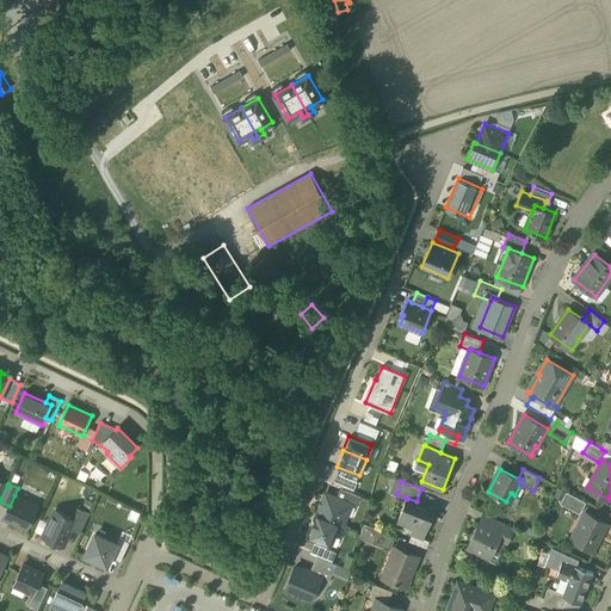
[(586,503),(567,492),(561,504),(580,514),(586,503)]
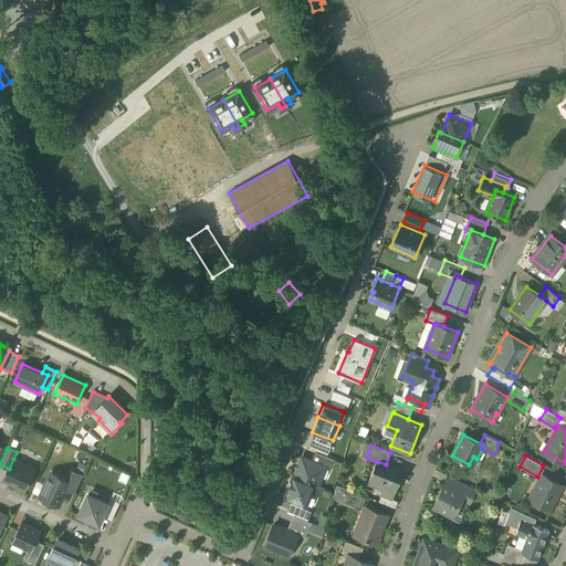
[(477,459),(473,457),(469,464),(469,465),(478,471),(482,461),(477,459)]
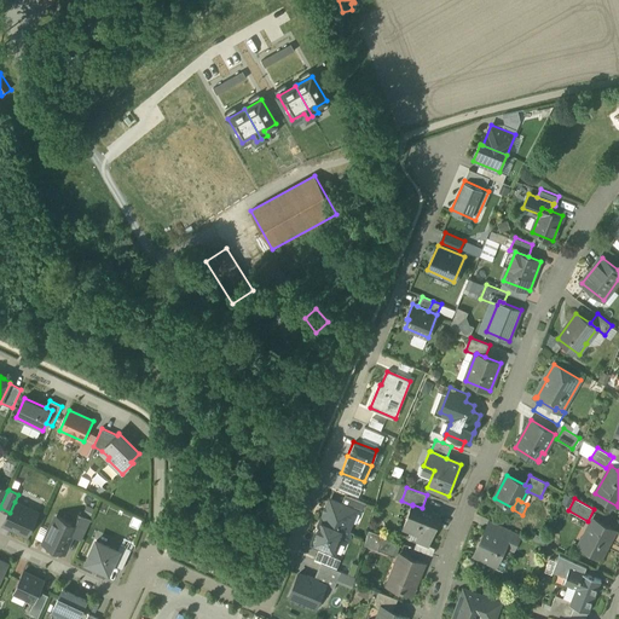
[(347,532),(357,512),(330,501),(322,521),(343,531),(347,532)]
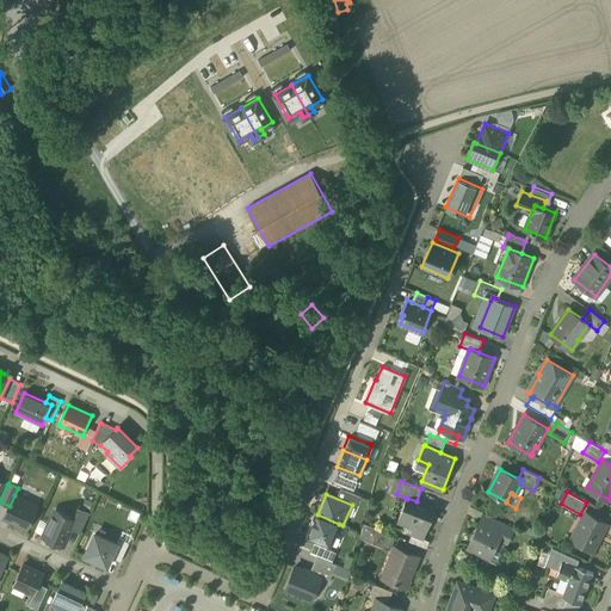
[(14,495),(10,506),(4,518),(28,529),(37,506),(14,495)]
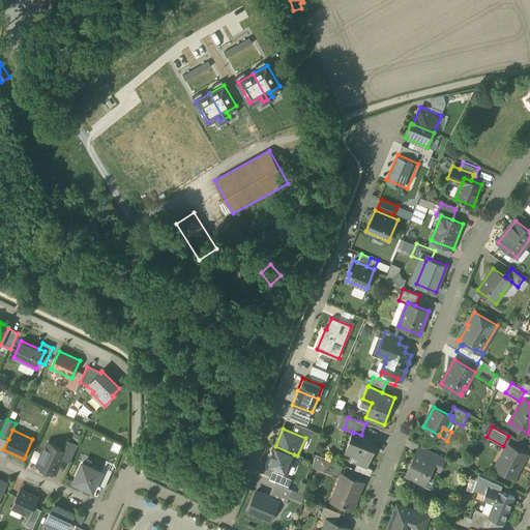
[(361,435),(353,432),(353,433),(346,451),(359,457),(357,463),(366,467),(377,442),(361,435)]
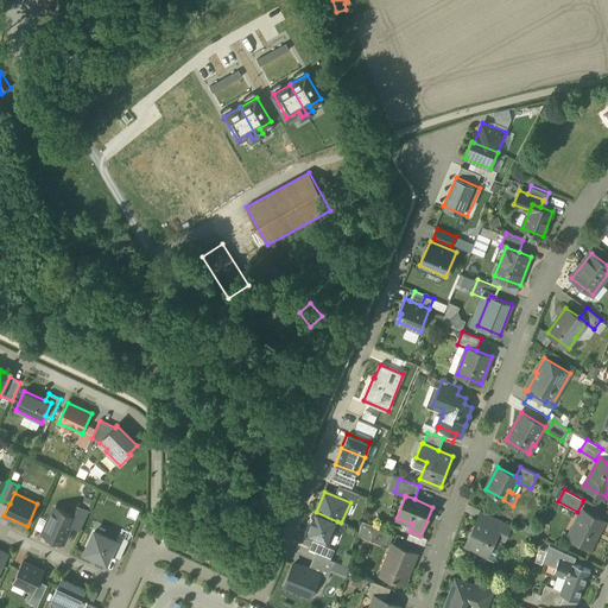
[(89,511),(77,505),(73,515),(75,517),(71,525),(81,530),(89,511)]
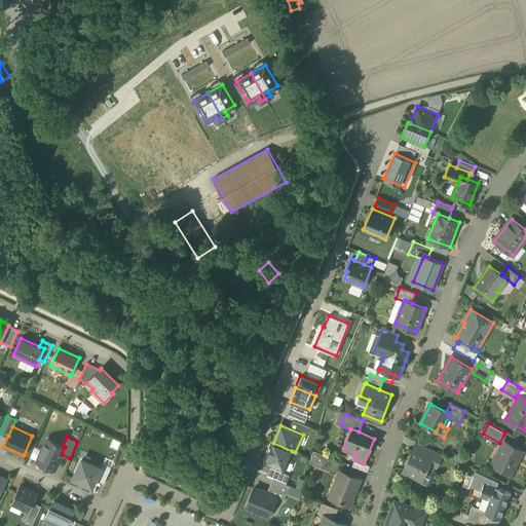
[(63,446),(48,439),(38,461),(54,470),(62,454),(65,447),(63,446)]
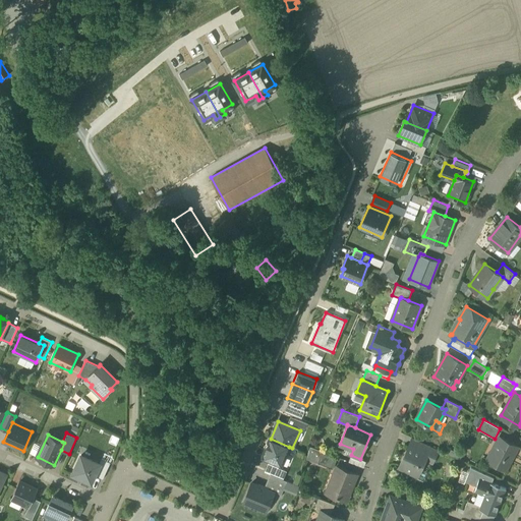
[(518,446),(500,437),(487,459),(506,469),(518,446)]
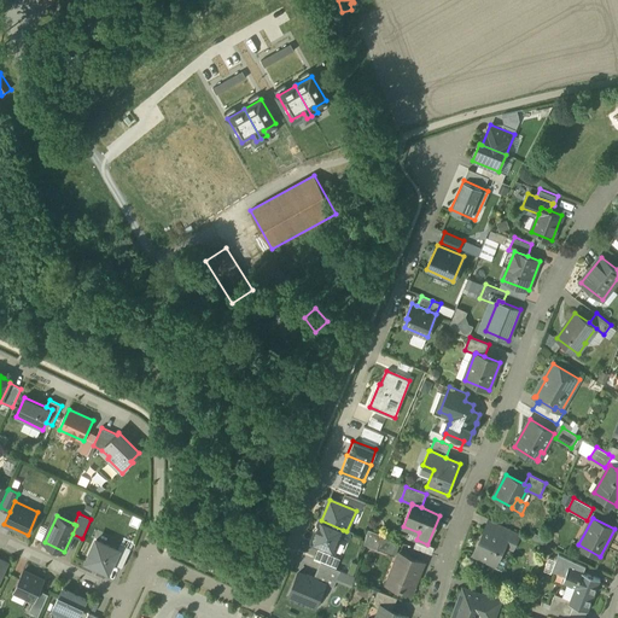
[(520,534),(489,519),(484,530),(507,540),(505,544),(513,548),(520,534)]
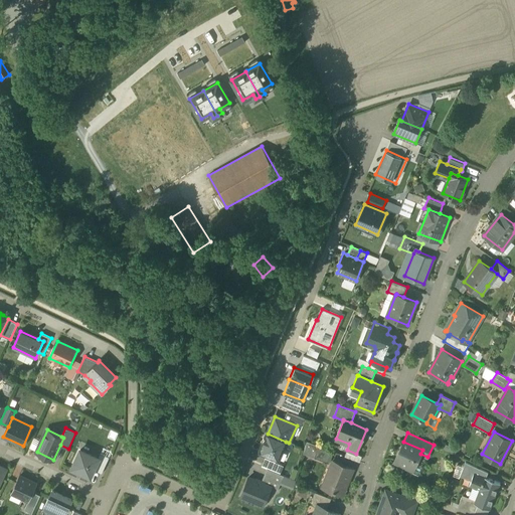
[(268,434),(260,453),(278,461),(286,442),(268,434)]
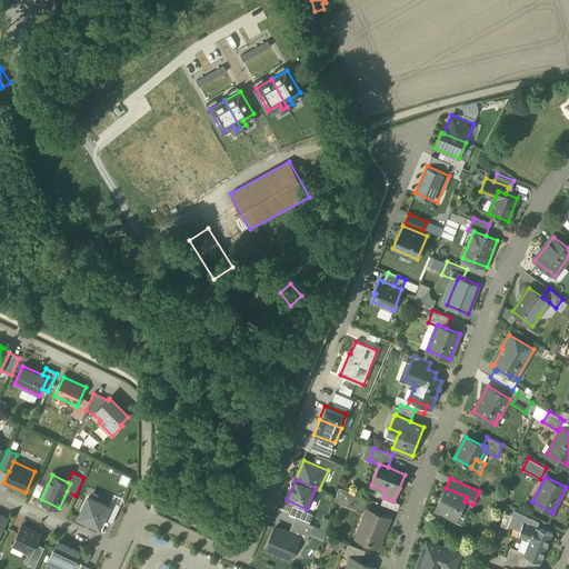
[(467,497),(446,488),(437,509),(457,518),(465,501),(467,497)]
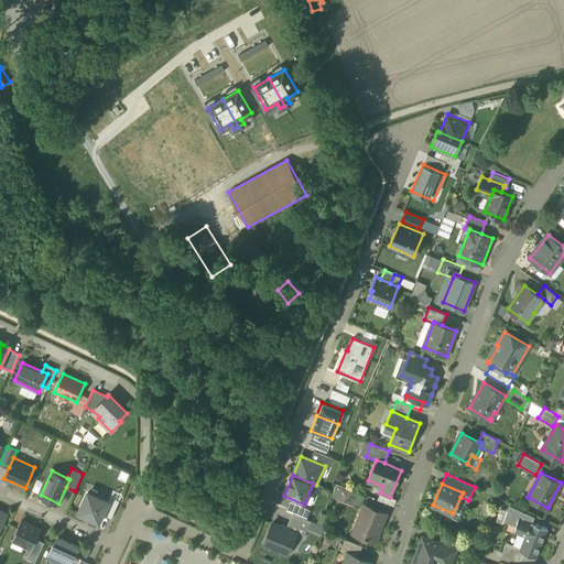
[(366,495),(349,488),(344,501),(360,507),(366,495)]
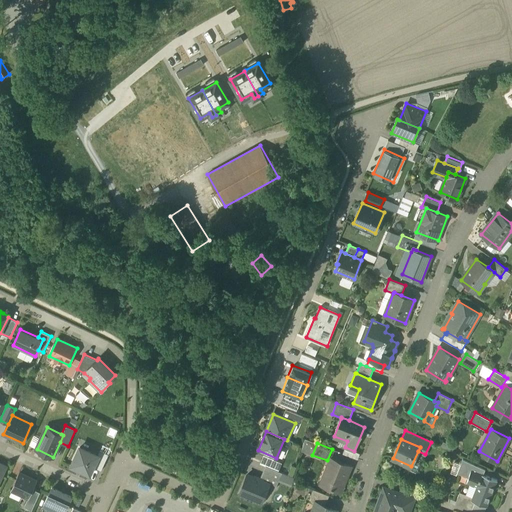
[(98,455),(80,447),(72,465),(90,474),(93,467),(98,456),(98,455)]
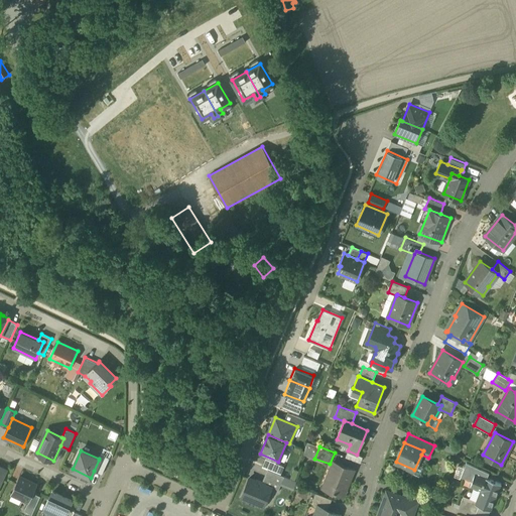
[(101,455),(99,459),(99,460),(94,471),(102,475),(110,459),(101,455)]
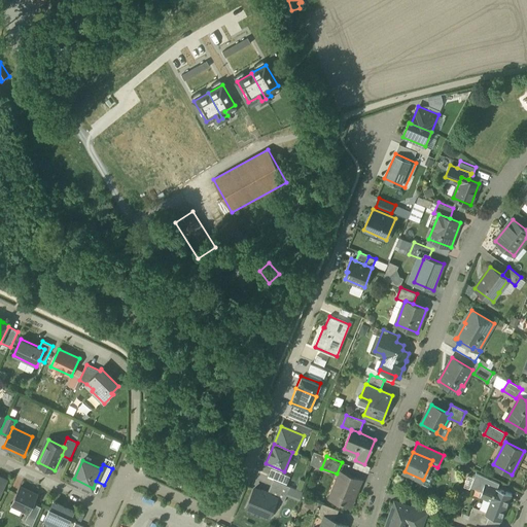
[(361,480),(341,471),(329,498),(350,506),(361,480)]
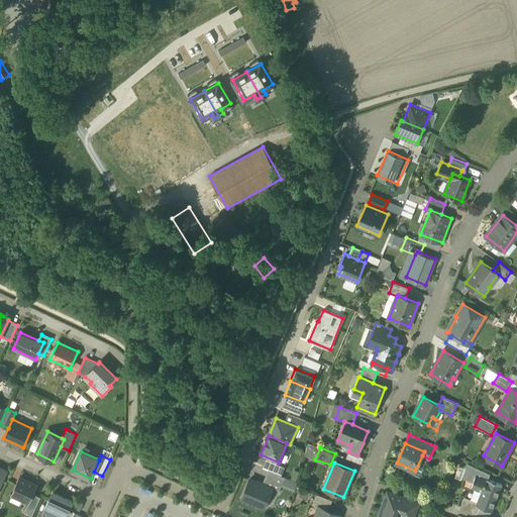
[(268,471),(262,485),(272,489),(271,492),(278,495),(285,478),(268,471)]
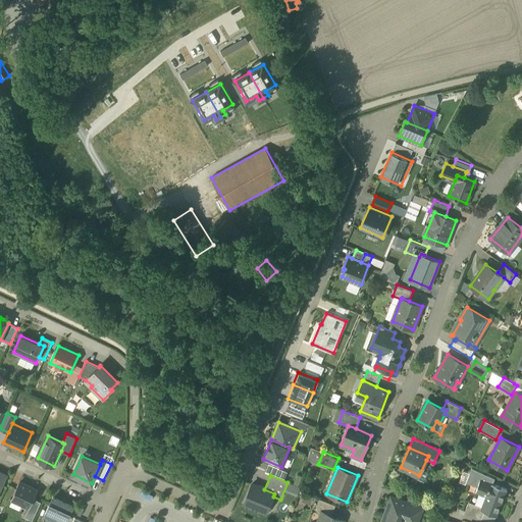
[(507,489),(480,479),(476,491),(486,496),(481,509),(480,510),(483,511),(497,516),(503,502),(501,501),(503,496),(505,497),(507,489)]
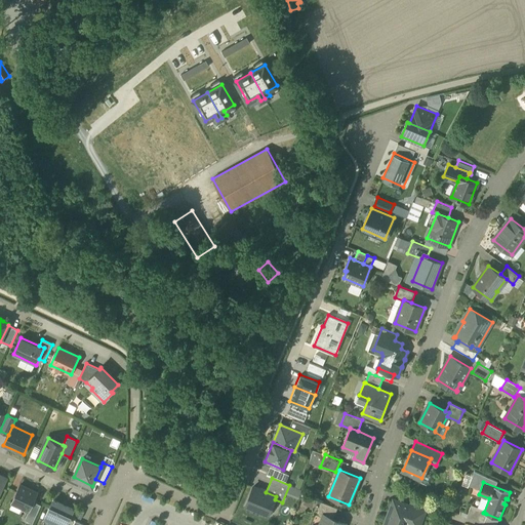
[(37,493),(19,485),(12,502),(30,511),(37,493)]
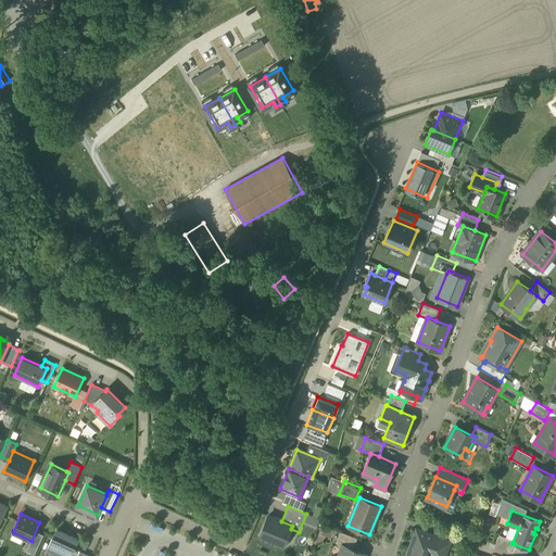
[(268,516),(260,535),(267,539),(267,541),(275,544),(276,543),(283,546),(291,529),(292,526),(281,521),(268,516)]
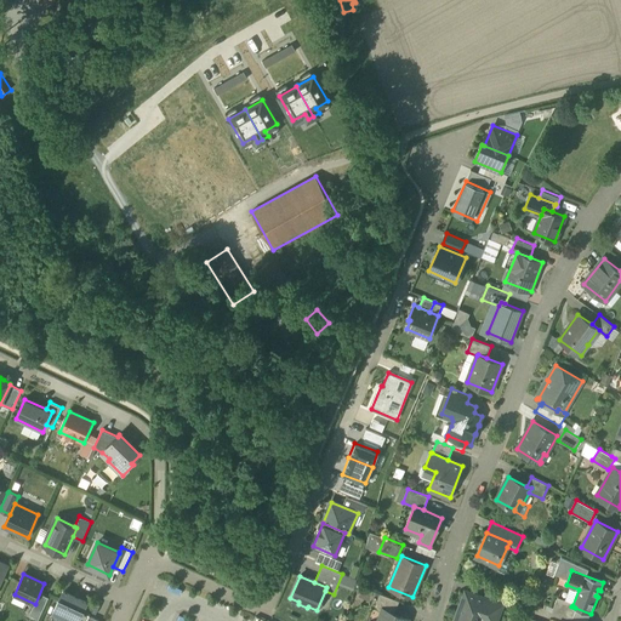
[(508,594),(488,587),(484,599),(501,605),(505,607),(508,594)]
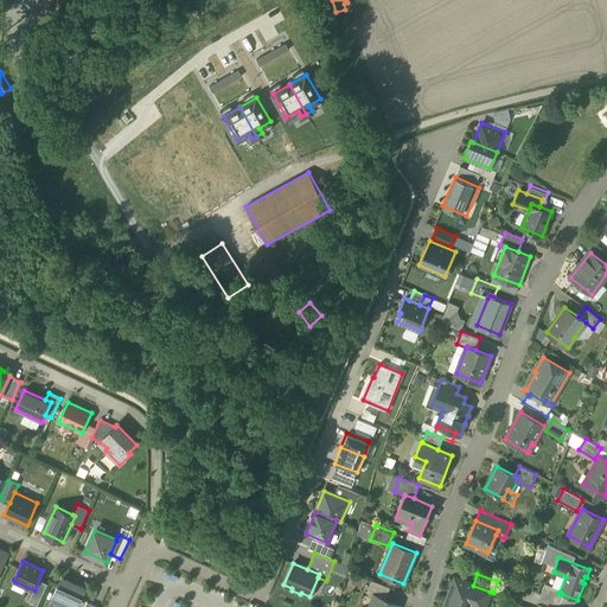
[(62,579),(52,599),(61,602),(61,604),(68,606),(71,606),(76,606),(84,589),(62,579)]
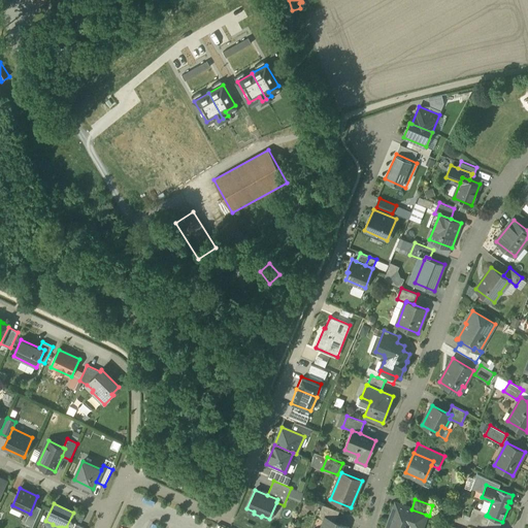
[(339,510),(323,504),(319,516),(326,518),(335,521),(339,510)]
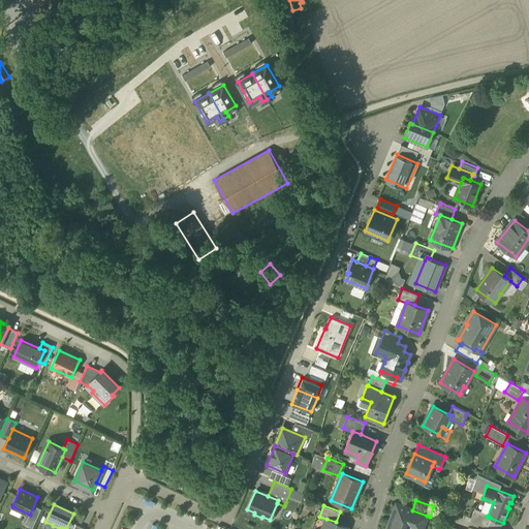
[(412,510),(400,506),(394,523),(391,522),(387,528),(411,528),(413,524),(423,528),(427,516),(412,510)]
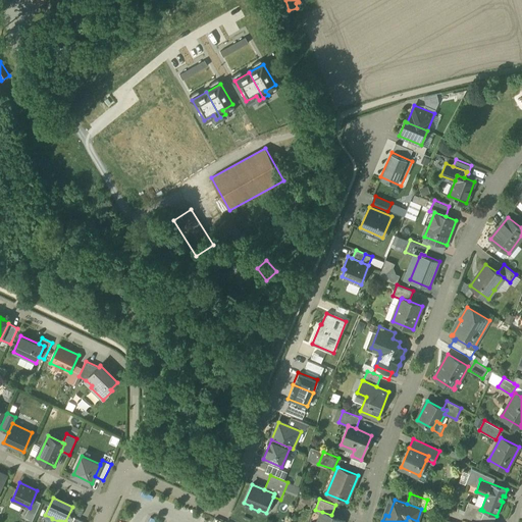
[(481,509),(468,504),(464,514),(479,520),(483,511),(480,510),(481,509)]
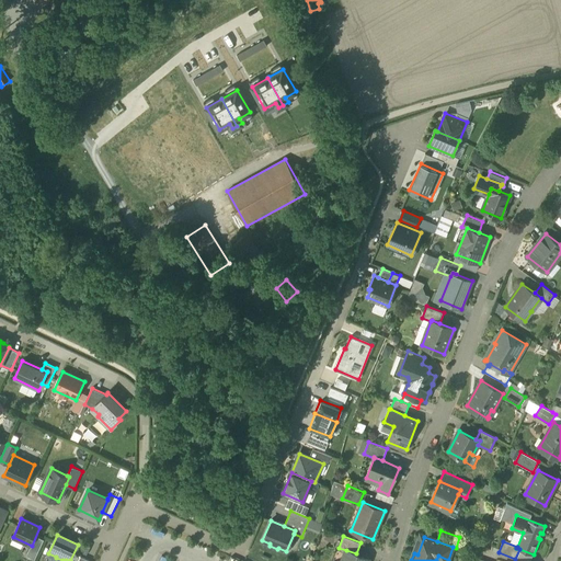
[(38,551),(31,548),(27,553),(36,558),(38,551)]
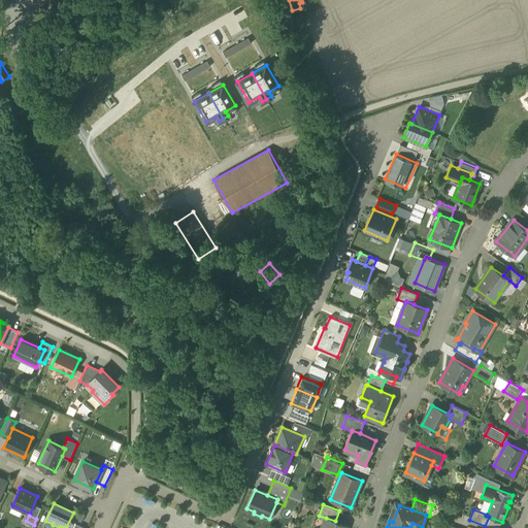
[(335,521),(326,518),(321,527),(345,527),(348,526),(335,521)]
